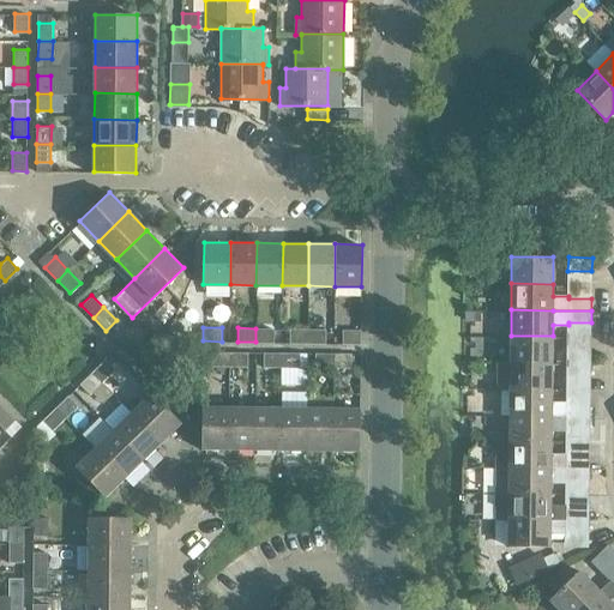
[(256,328),(256,342),(275,342),(275,328),(256,328)]
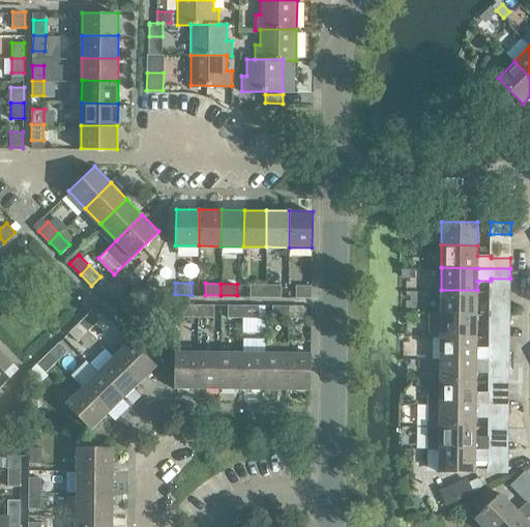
[(251,295),(266,296),(266,284),(251,284),(251,295)]
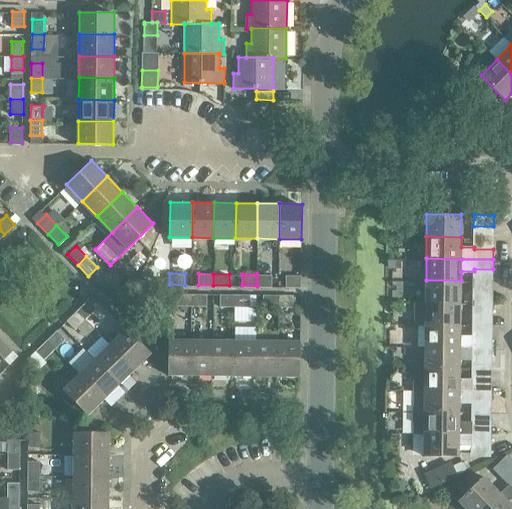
[(257,274),(257,286),(272,286),(272,274),(257,274)]
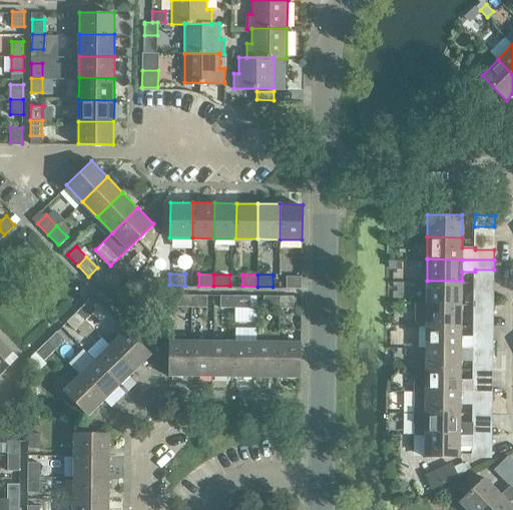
[(287,287),(302,287),(302,275),(287,275),(287,287)]
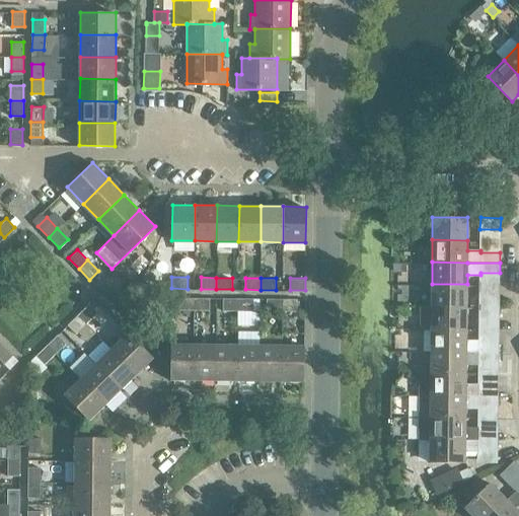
[(432,284),(431,305),(466,306),(467,284),(432,284)]
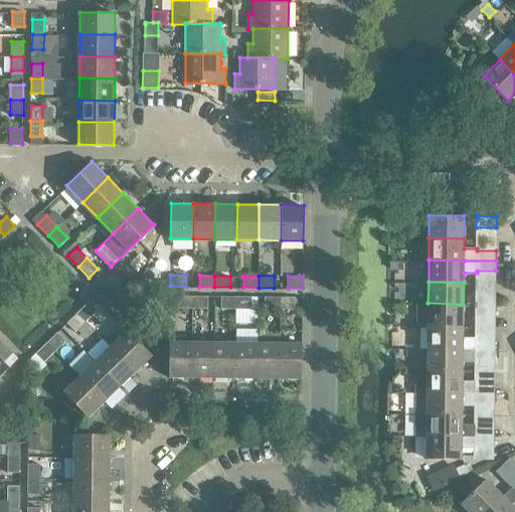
[(476,294),(475,304),(495,304),(496,294),(476,294)]
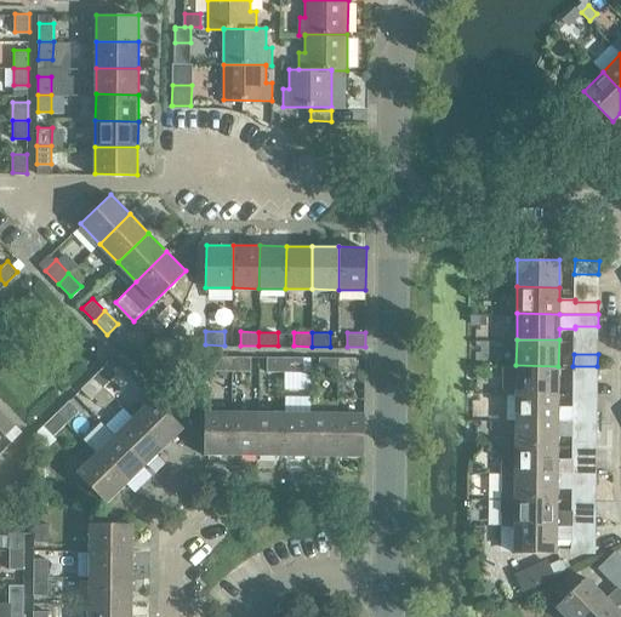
[(214,369),(232,370),(232,355),(214,355),(214,369)]
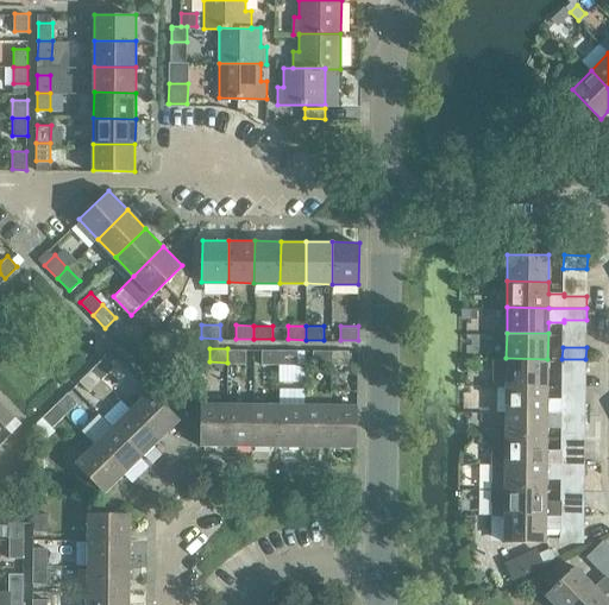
[(227,348),(227,363),(246,363),(246,348),(227,348)]
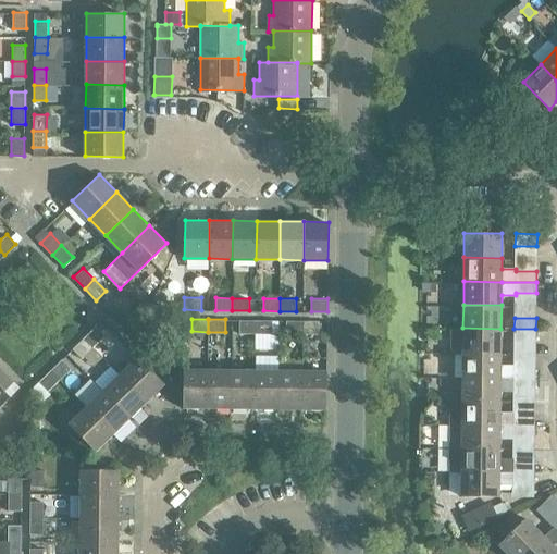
[(239,332),(256,332),(256,320),(239,320),(239,332)]
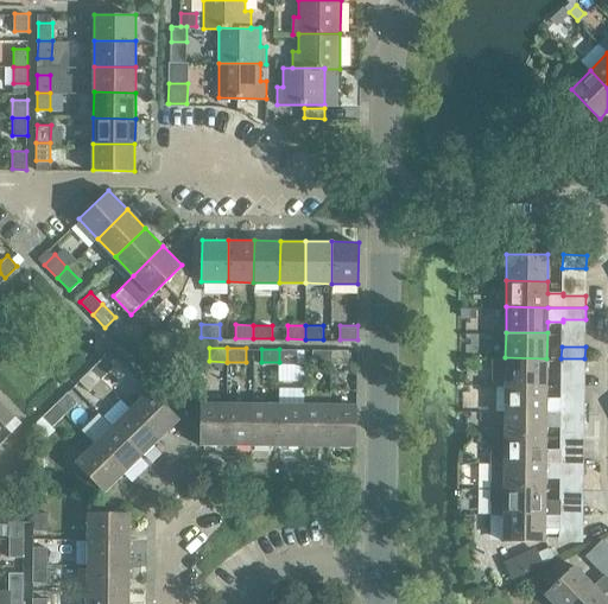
[(279,349),(279,362),(298,363),(298,349),(279,349)]
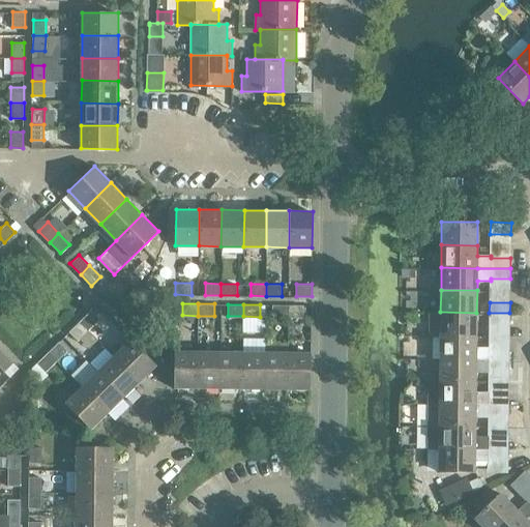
[(272,317),(288,317),(288,304),(272,304),(272,317)]
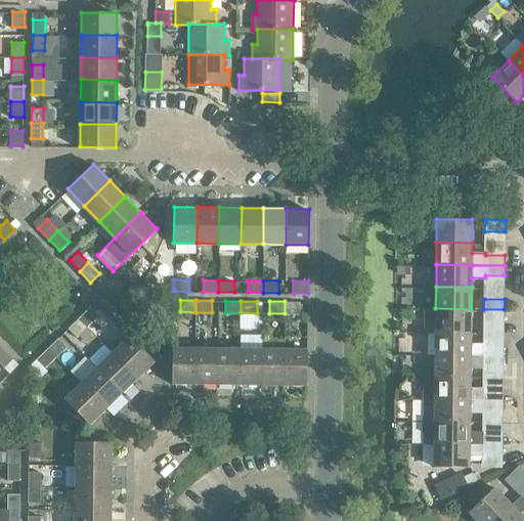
[(285,301),(285,313),(300,313),(300,301),(285,301)]
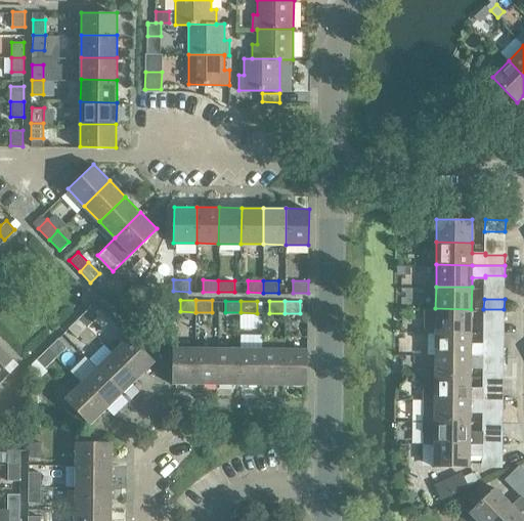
[(90,305),(79,316),(87,326),(98,314),(90,305)]
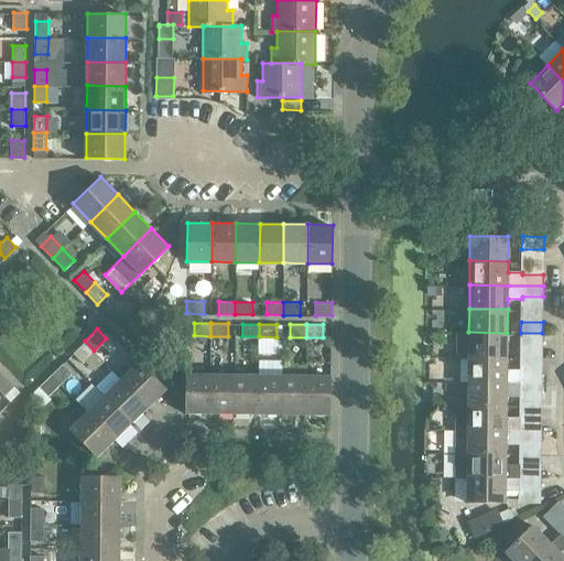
[(457,356),(468,356),(507,357),(507,333),(468,332),(457,332),(457,356)]
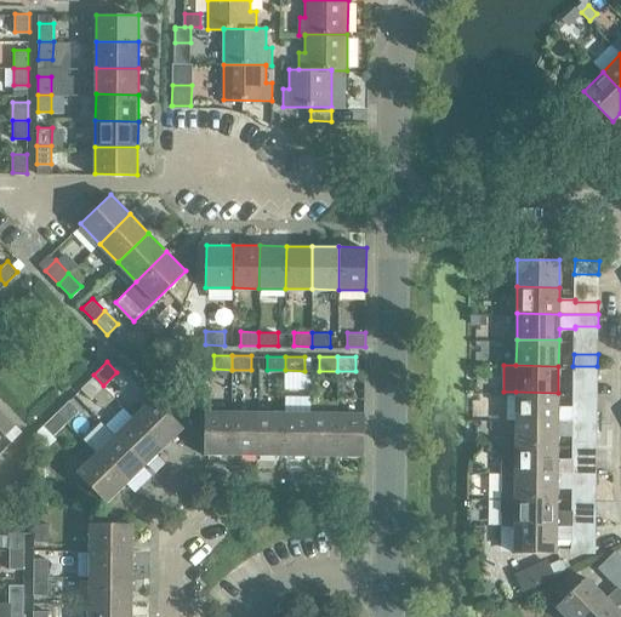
[(597,366),(573,366),(573,378),(597,378),(597,366)]
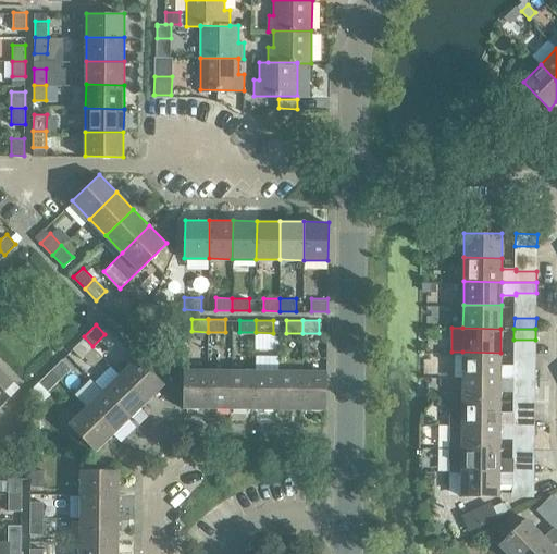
[(93,346),(84,336),(72,347),(82,357),(93,346)]
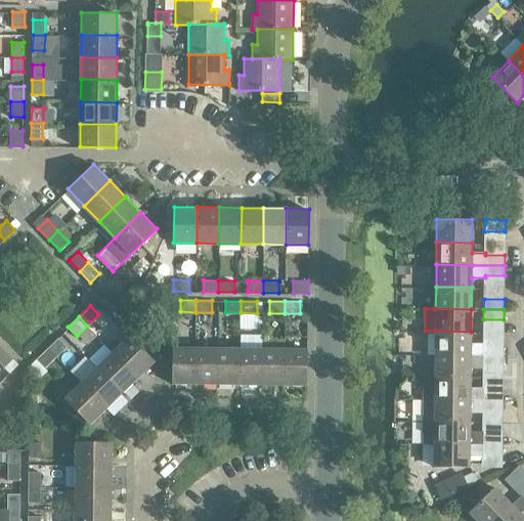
[(435,331),(435,353),(504,354),(504,344),(483,344),(483,343),(471,342),(471,332),(435,331)]
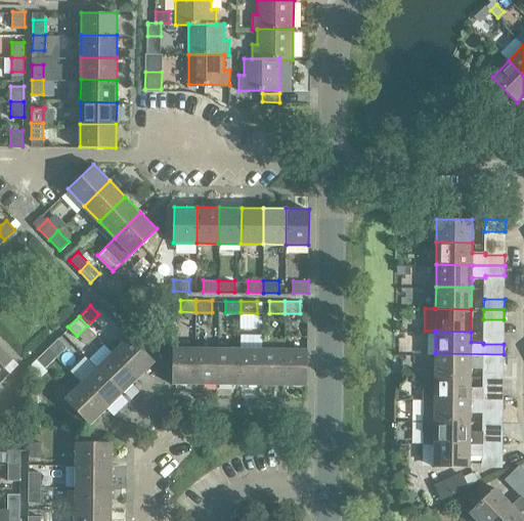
[(239,384),(261,384),(262,348),(262,334),(239,334),(239,347),(239,384)]
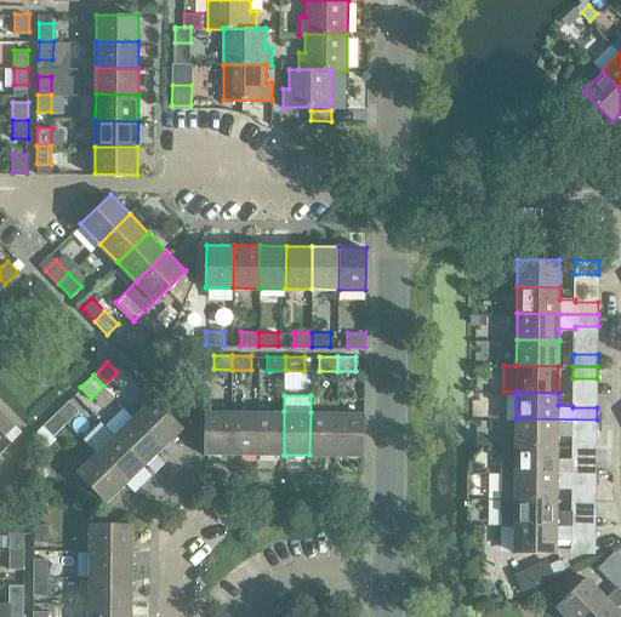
[(153,396),(134,416),(164,446),(183,427),(153,396)]
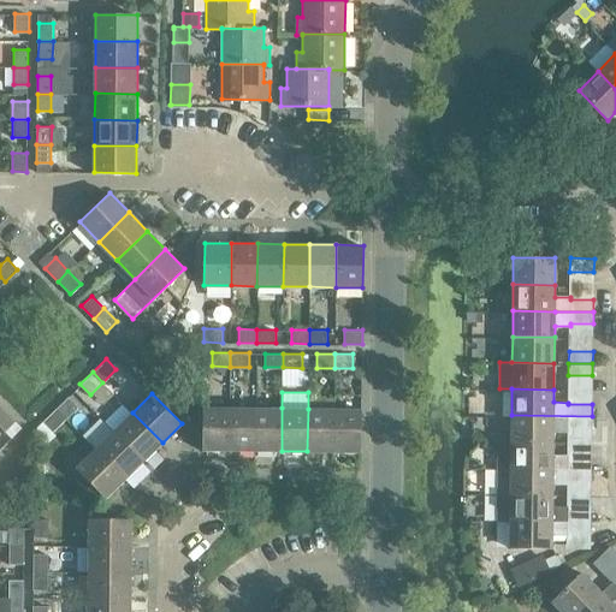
[(69,396),(55,408),(65,419),(78,405),(69,396)]
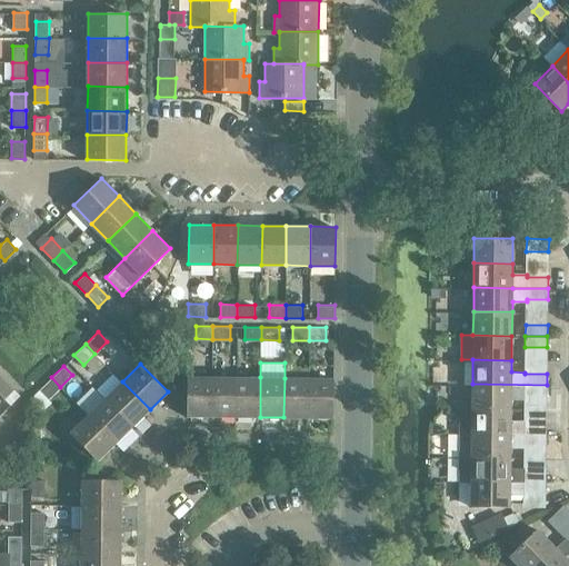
[(187,416),(211,416),(212,377),(187,376),(187,416)]
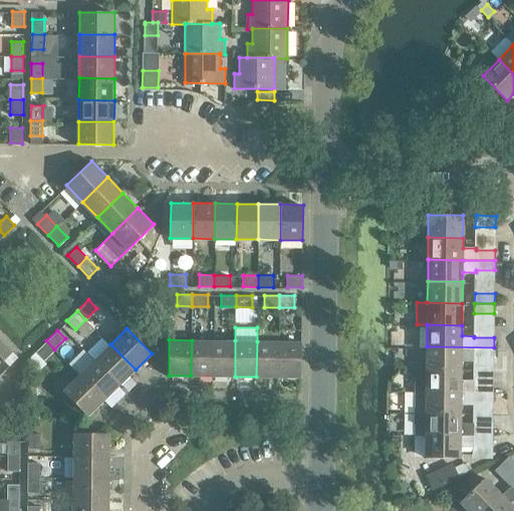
[(2,340),(0,342),(0,354),(4,359),(13,351),(2,340)]
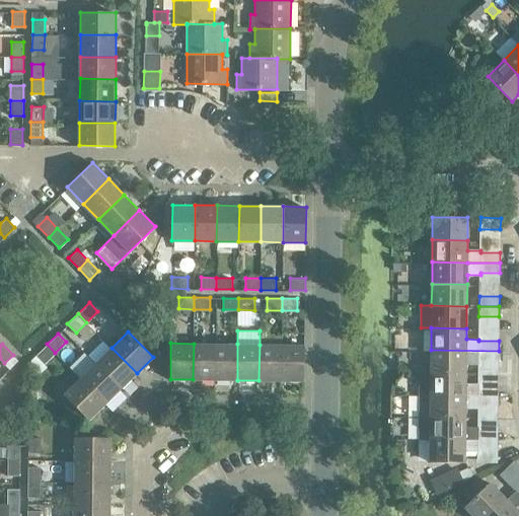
[(55,353),(47,344),(35,355),(45,363),(55,353)]
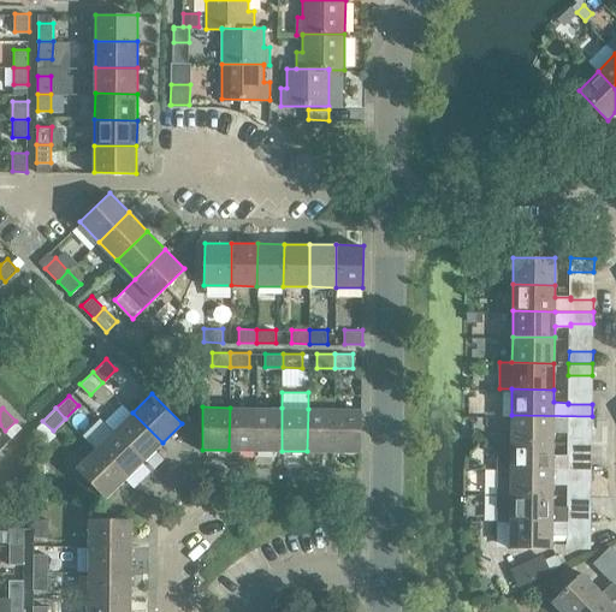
[(229,450),(255,450),(255,408),(230,408),(229,450)]
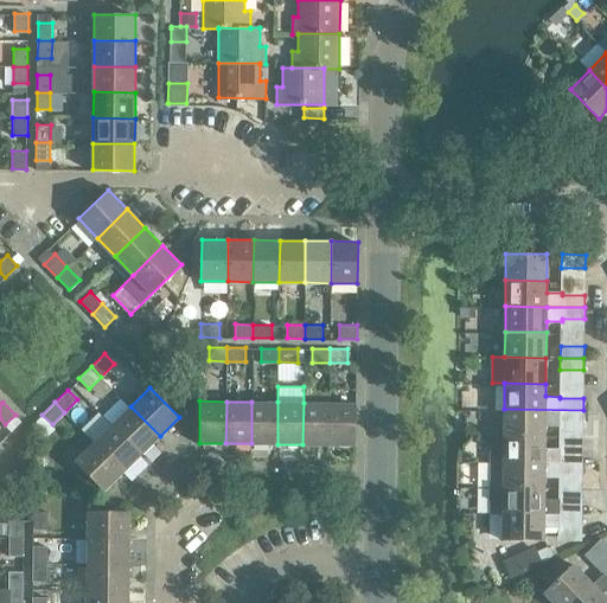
[(251,443),(278,444),(278,402),(251,402),(251,443)]
